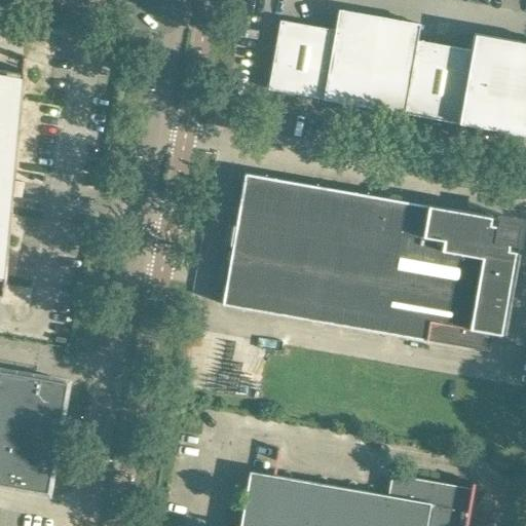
[(279,20),(276,34),(267,88),(403,113),(416,39),(415,39),(418,24),(338,9),(334,29),(279,20)]
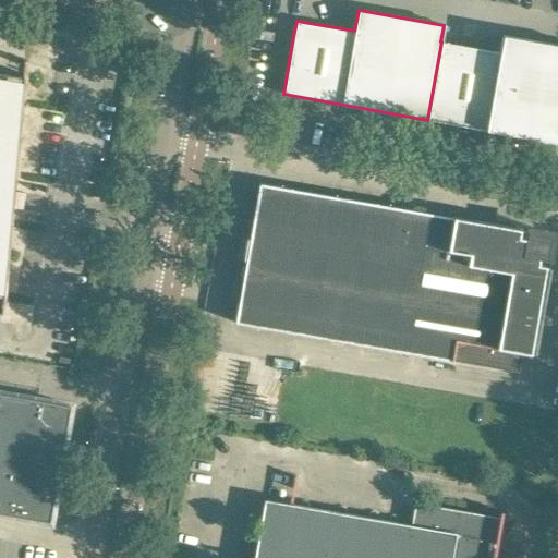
[(441,41),(427,120),(557,142),(557,45),(501,35),(499,52),(441,41)]
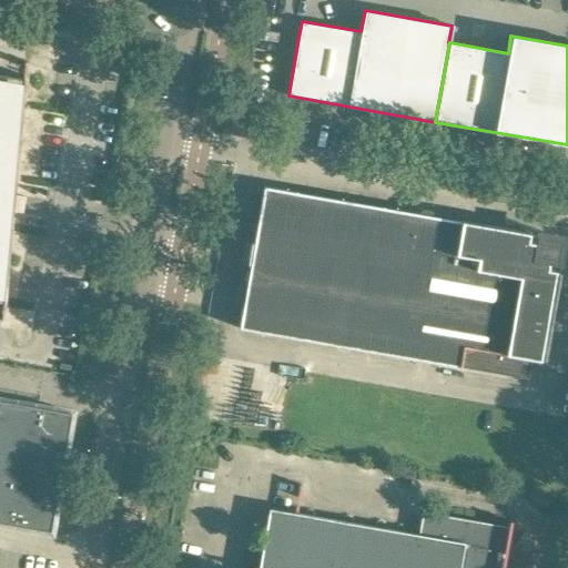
[(24,61),(22,78),(0,73),(0,302),(2,303),(1,320),(3,321),(12,211),(22,213),(26,196),(14,194),(27,61),(24,61)]
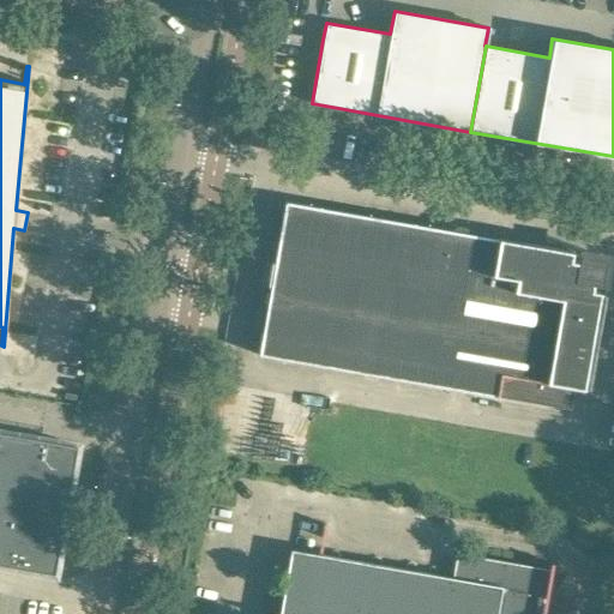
[(452,230),(284,202),(258,355),(570,409),(575,387),(583,389),(600,293),(600,292),(591,290),(593,283),(601,286),(606,258),(596,256),(578,253),(577,262),(570,260),(571,252),(497,239),(459,226),(458,226),(457,226),(456,226),(455,227),(453,228),(452,229),(452,230)]
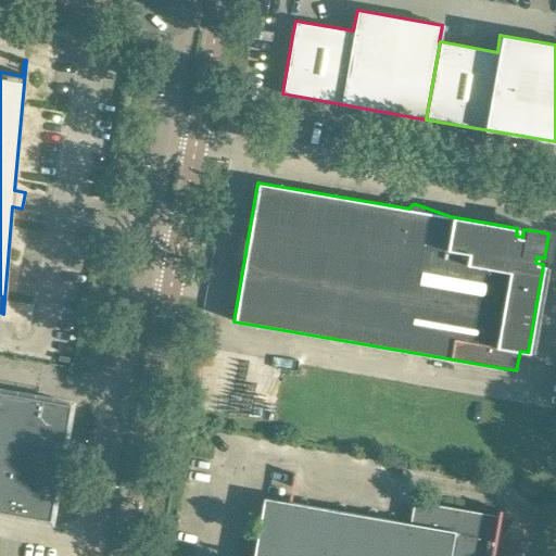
[(0,510),(49,519),(68,404),(0,391),(0,510)]
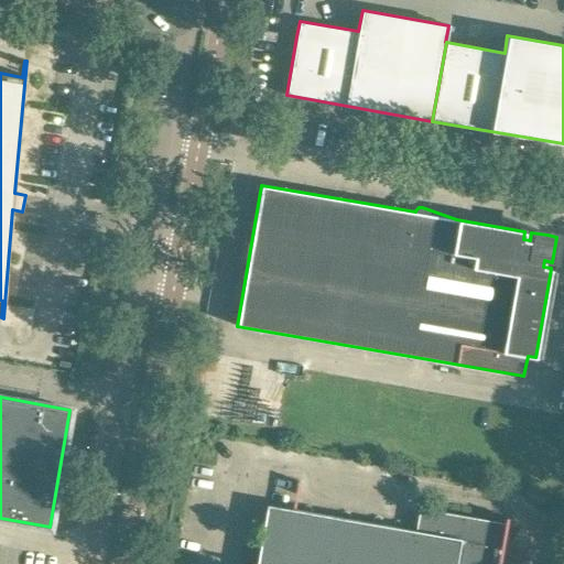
[(415,530),(294,509),(292,509),(289,530),(263,525),(256,563),(497,563),(500,549),(501,549),(507,517),(506,517),(505,522),(419,508),(415,530)]
